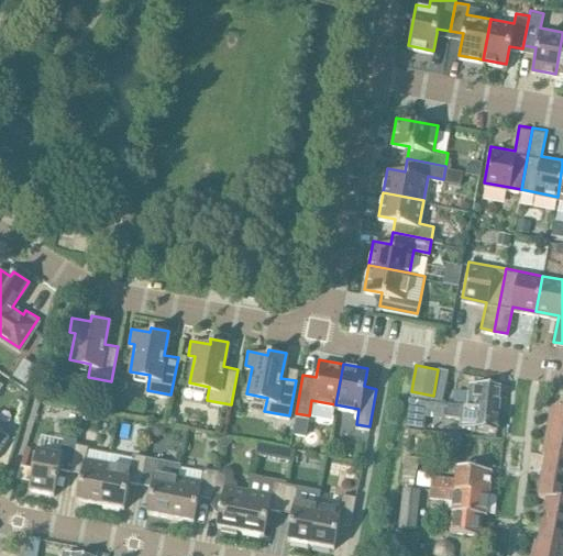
[(455,388),(454,401),(498,407),(500,384),(468,380),(467,389),(455,388)]
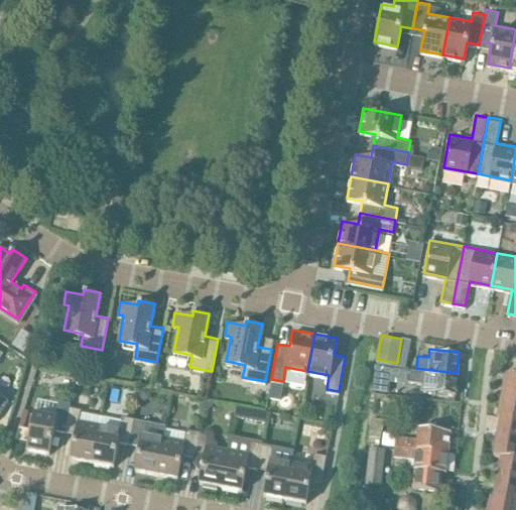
[(407,368),(407,379),(422,380),(421,389),(455,393),(457,373),(416,368),(407,368)]
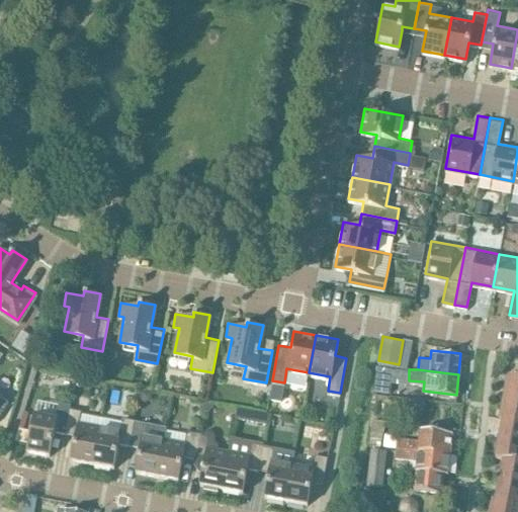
[(503,415),(503,414),(517,416),(517,373),(507,371),(499,414),(503,415)]
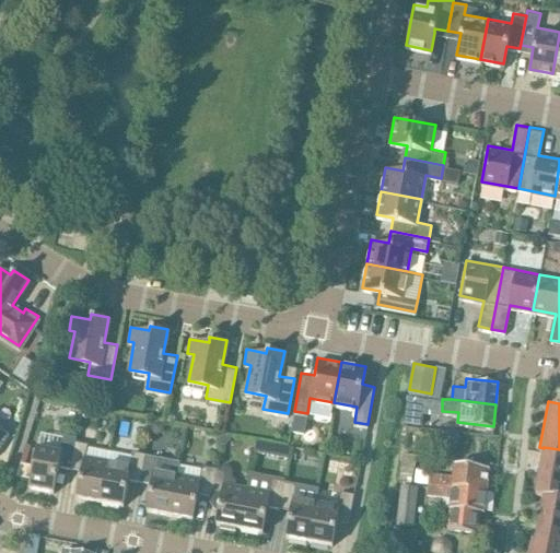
[(0,446),(9,432),(0,426),(0,425),(3,421),(0,419),(0,446)]
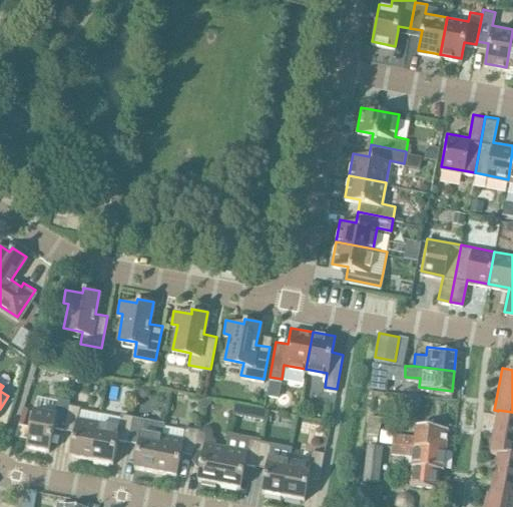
[(34,408),(27,445),(49,449),(53,425),(64,427),(69,402),(70,398),(58,396),(57,399),(36,395),(34,408)]
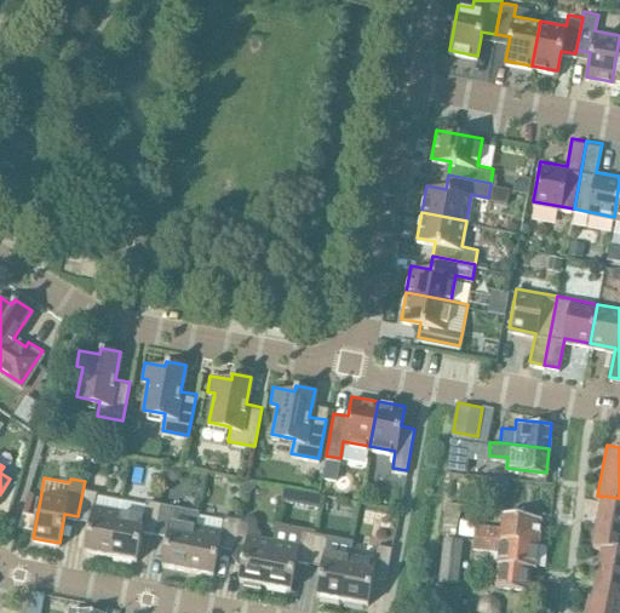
[(84,486),(78,516),(91,519),(85,548),(110,553),(119,509),(121,497),(97,492),(98,490),(84,486)]
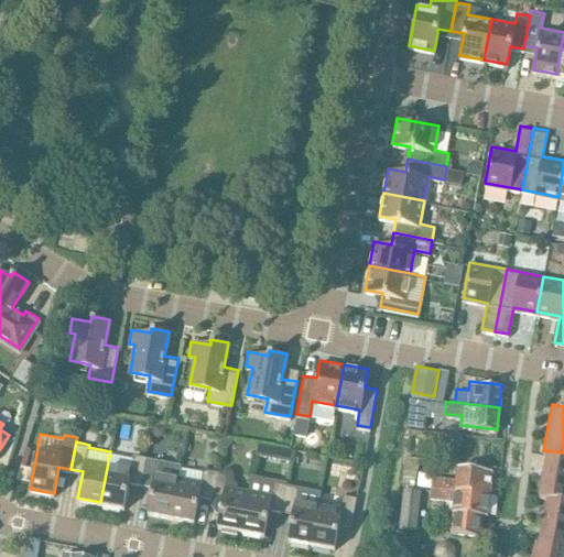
[(548,451),(543,472),(563,476),(563,452),(548,450),(548,451)]
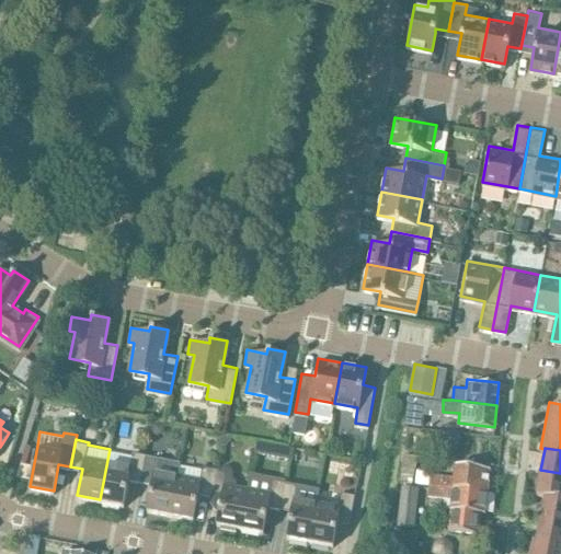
[(129,463),(107,460),(100,499),(124,504),(128,477),(140,480),(146,452),(133,450),(129,463)]
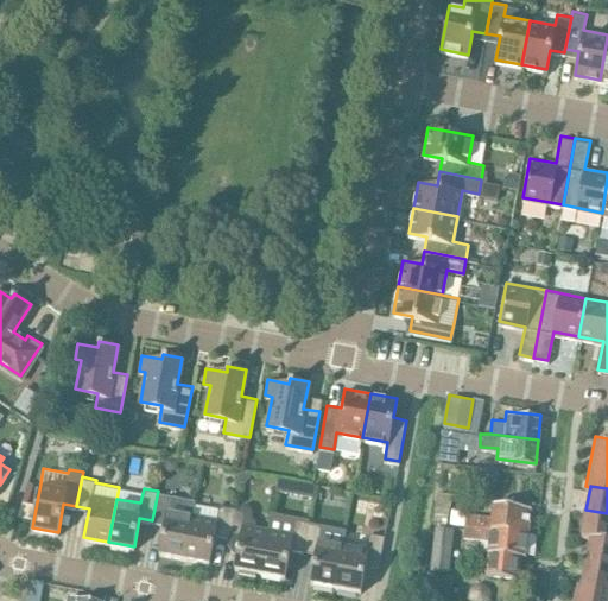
[(158,491),(152,520),(164,523),(159,551),(184,556),(192,513),(169,508),(171,494),(158,491)]
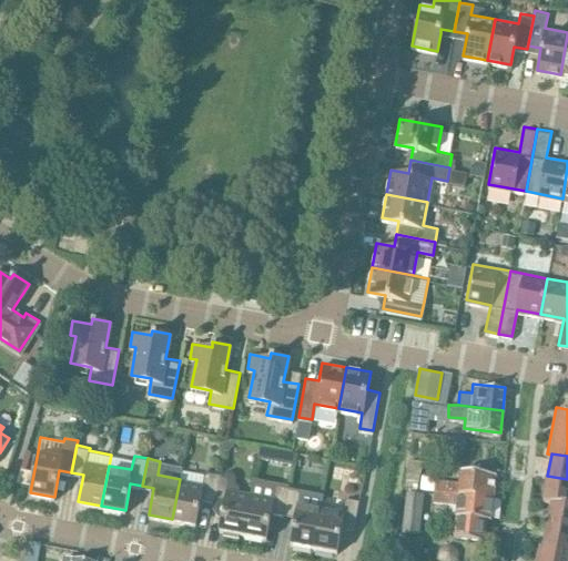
[(421,473),(422,459),(408,458),(406,472),(421,473)]
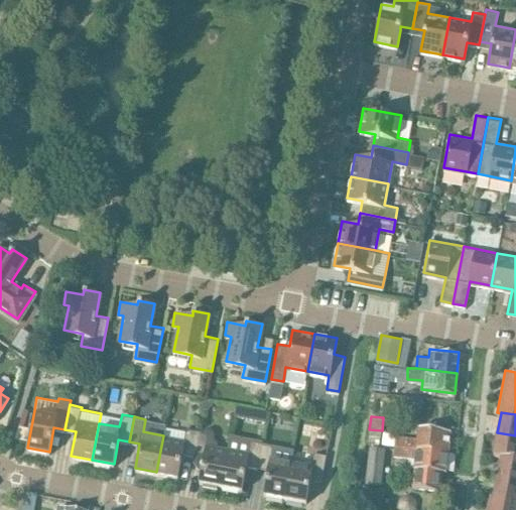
[(394,443),(447,450),(450,429),(419,425),(417,436),(395,434),(394,443)]
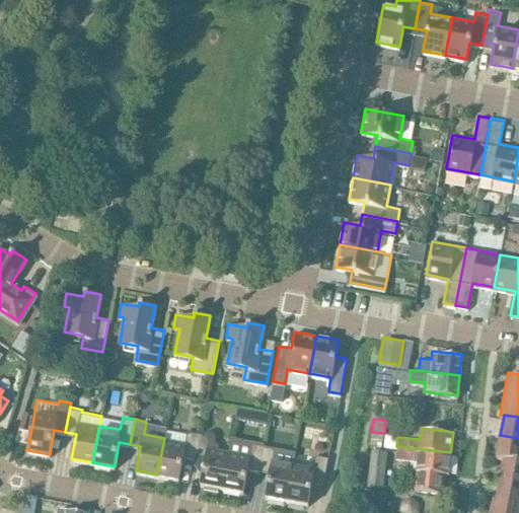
[(164,438),(157,474),(178,479),(183,454),(194,456),(199,432),(187,429),(184,442),(164,438)]
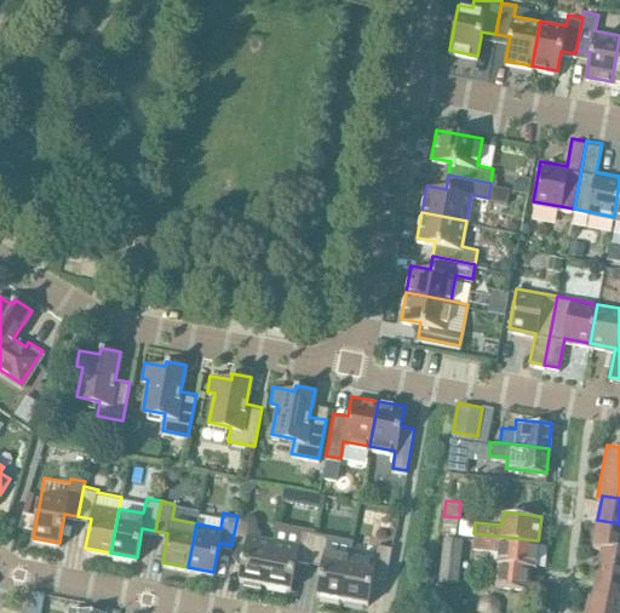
[(237,516),(231,545),(245,548),(239,577),(244,578),(244,582),(260,585),(262,582),(265,582),(274,538),(259,536),(260,531),(256,525),(257,519),(253,514),(246,513),(241,516),(237,516)]
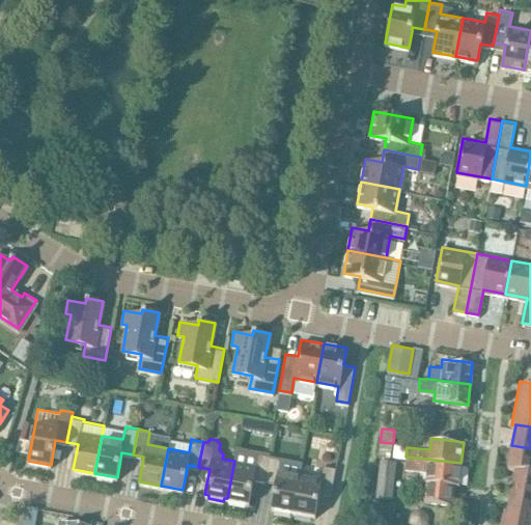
[(234,461),(227,498),(249,502),(253,477),(264,479),(270,454),(270,452),(236,445),(234,461)]
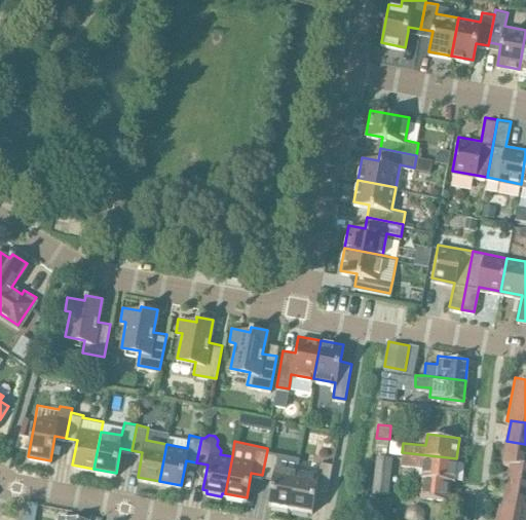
[(525,466),(525,444),(506,441),(502,461),(511,463),(511,462),(525,466)]
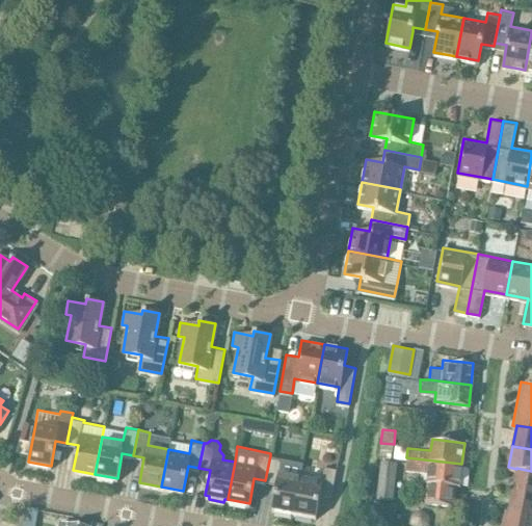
[(270,455),(265,480),(276,482),(271,507),(293,511),(300,474),(303,462),(270,455)]
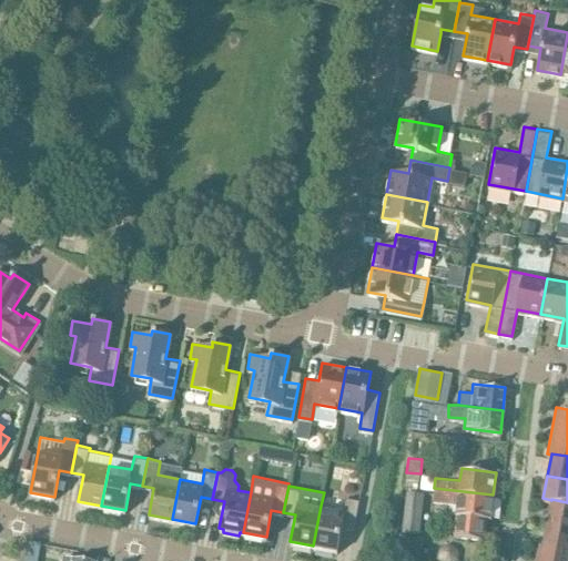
[(434,488),(433,498),(457,501),(456,513),(454,533),(484,537),(486,517),(490,517),(493,495),(434,488)]
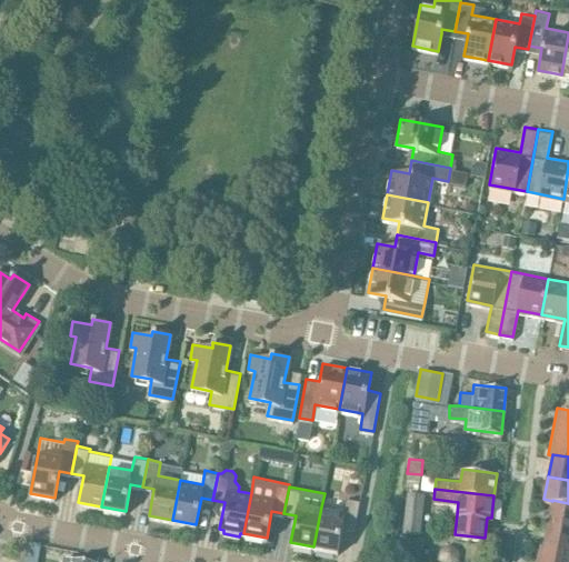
[(423,492),(408,491),(403,531),(419,533),(423,492)]
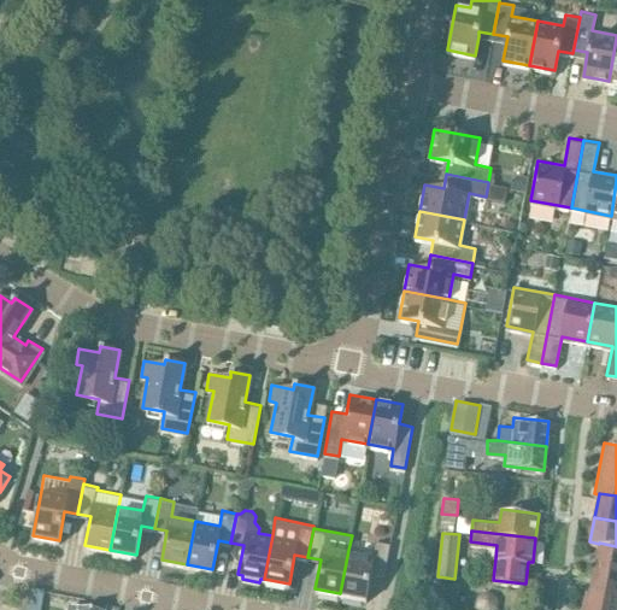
[(372,555),(348,550),(340,593),(365,598),(371,570),(385,573),(389,543),(375,540),(372,555)]
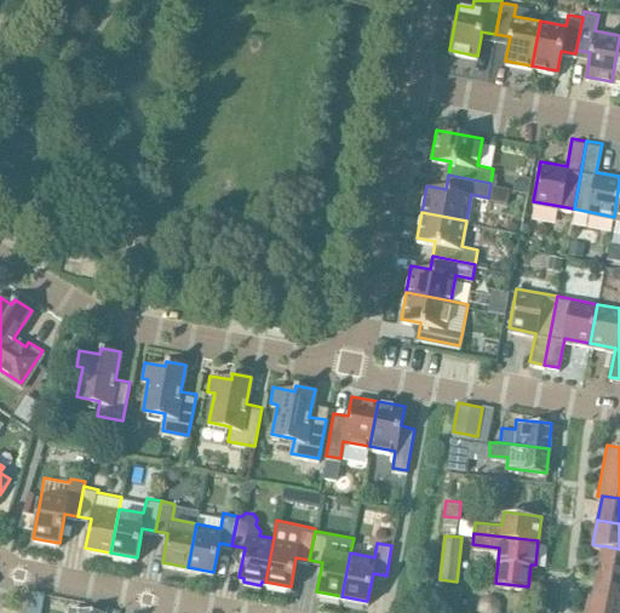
[(597,569),(619,573),(619,549),(602,545),(602,546),(597,569)]
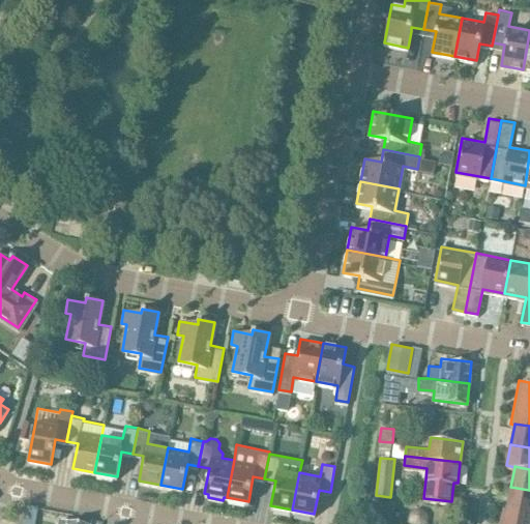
[(507,507),(529,512),(529,490),(510,487),(507,506),(507,507)]
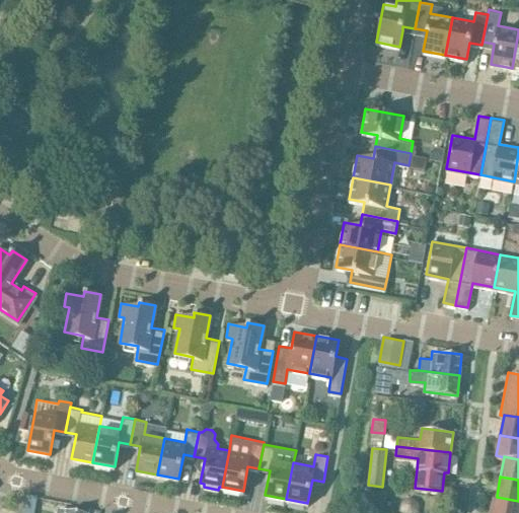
[(518,512),(518,501),(497,497),(497,496),(493,496),(489,512),(518,512)]
